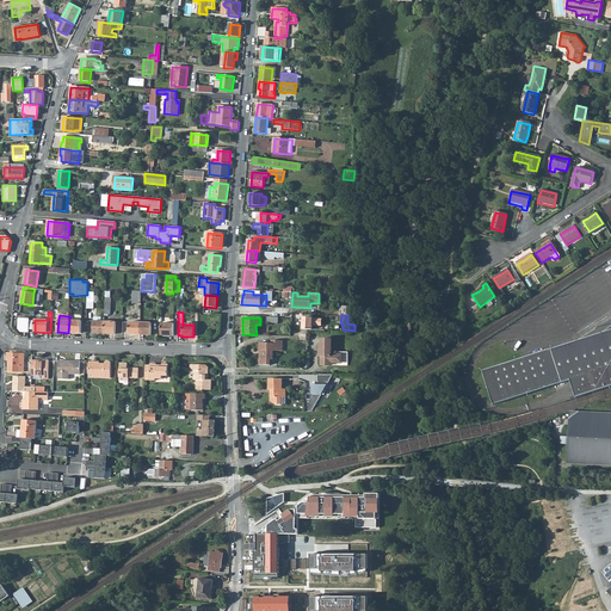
[(303,318),(302,329),(313,329),(313,319),(303,318)]
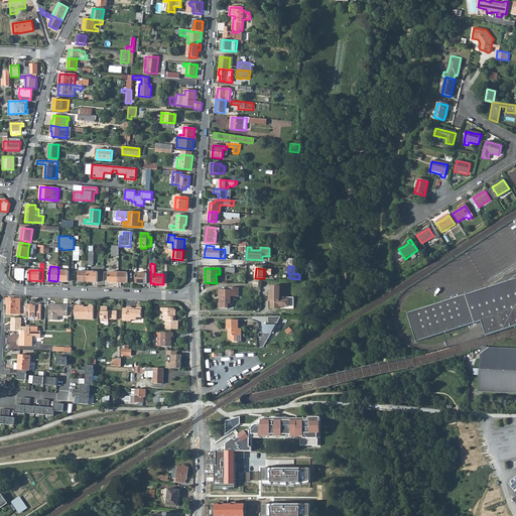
[(25,270),(17,269),(16,277),(17,279),(20,279),(20,280),(25,281),(25,278),(29,278),(29,271),(25,271),(25,270)]
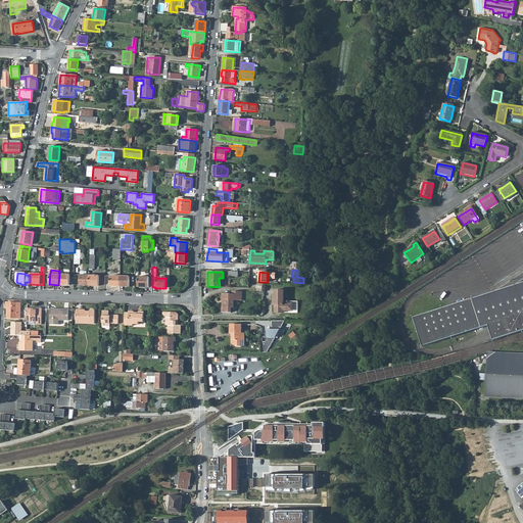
[(69,275),(59,275),(58,285),(69,285),(69,275)]
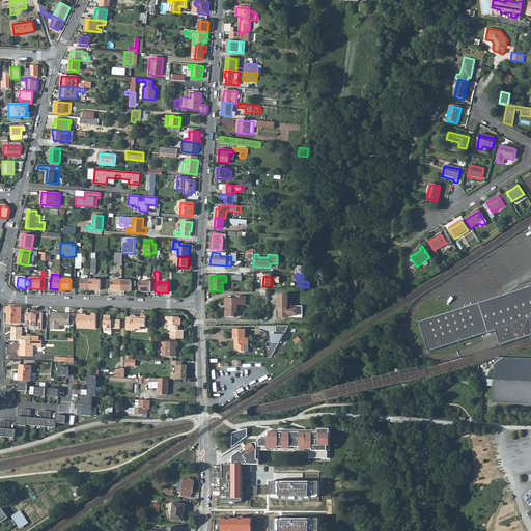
[(81,289),(90,290),(91,280),(81,279),(81,289)]
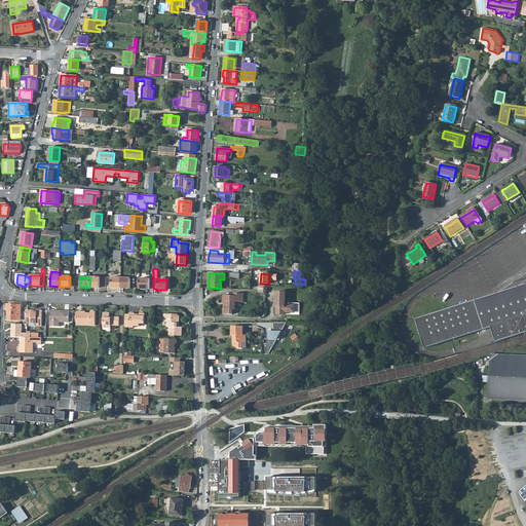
[(100,277),(90,277),(89,288),(99,288),(100,277)]
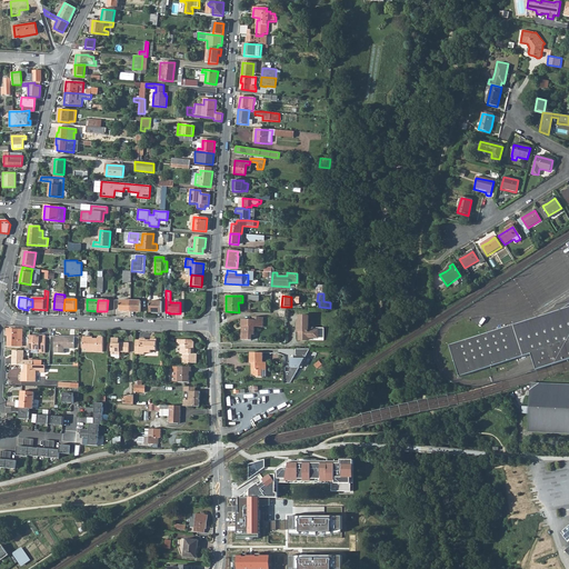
[(120,311),(130,312),(130,301),(120,300),(120,311)]
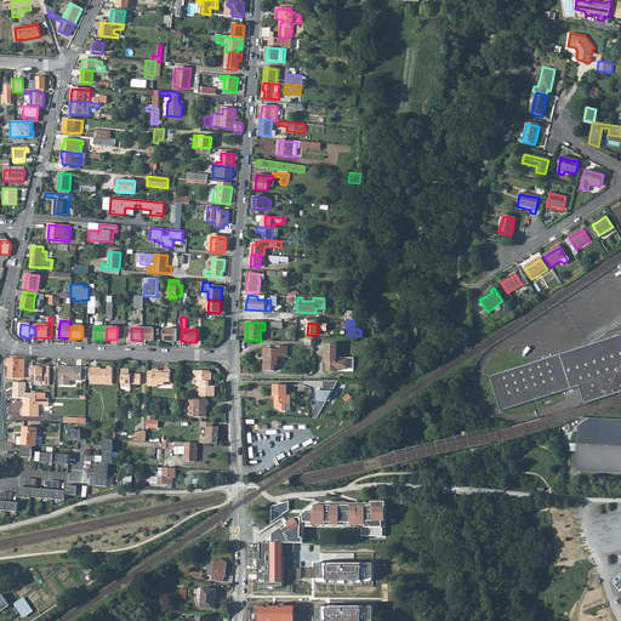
[(154,329),(142,329),(142,341),(153,341),(154,329)]
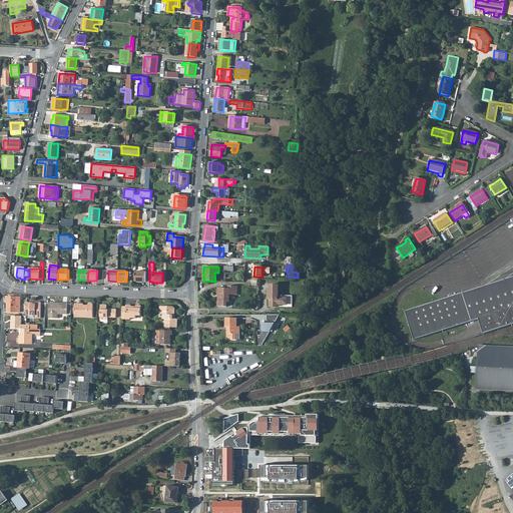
[(145,281),(145,273),(135,272),(134,282),(145,283),(145,281)]
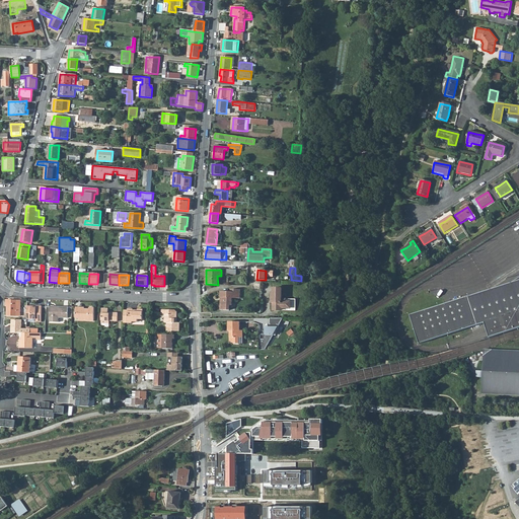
[(477,324),(486,321),(490,337),(518,326),(518,277),(513,282),(468,296),(477,324)]
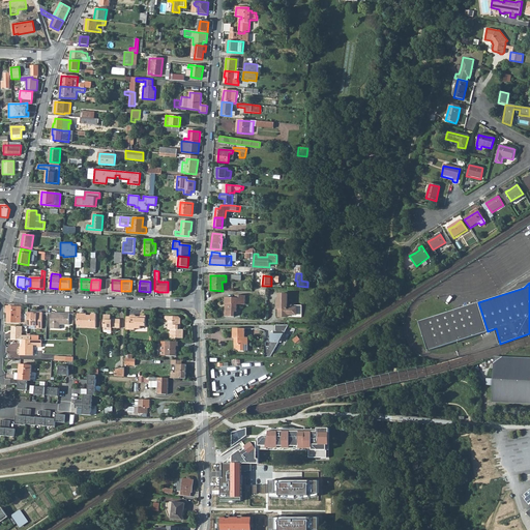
[(288,294),(280,294),(280,299),(278,299),(278,308),(280,308),(282,308),(282,317),(289,317),(289,315),(297,314),(297,307),(293,307),(293,305),(289,305),(288,294)]
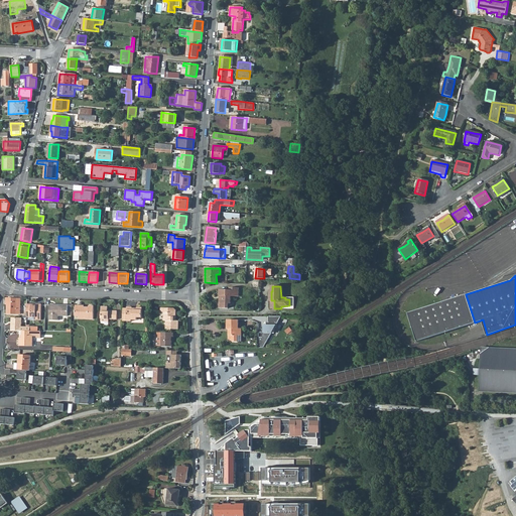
[(230,291),(220,291),(220,297),(221,297),(223,297),(223,300),(221,300),(221,310),(230,309),(230,305),(232,305),(232,298),(240,298),(239,289),(230,289),(230,291)]
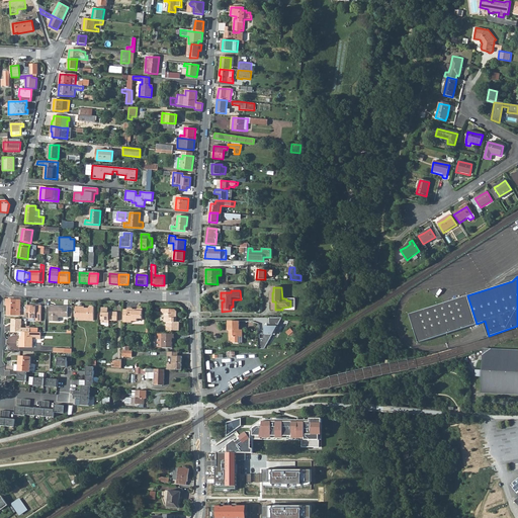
[(467,295),(411,314),(420,342),(477,324),(467,295)]
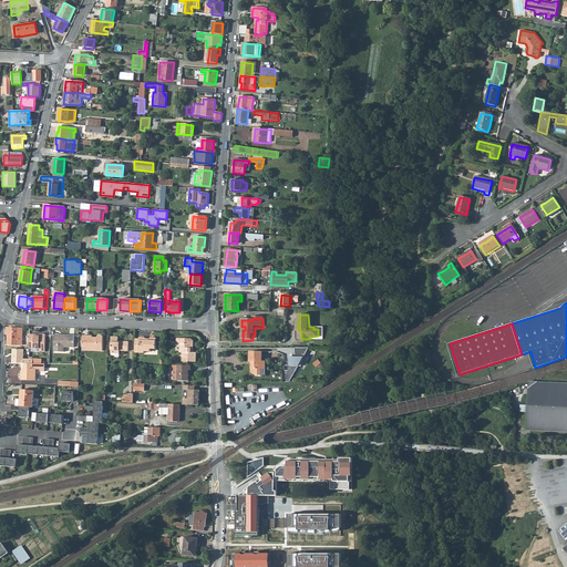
[(22,329),(7,328),(7,334),(8,334),(8,344),(22,346),(22,329)]
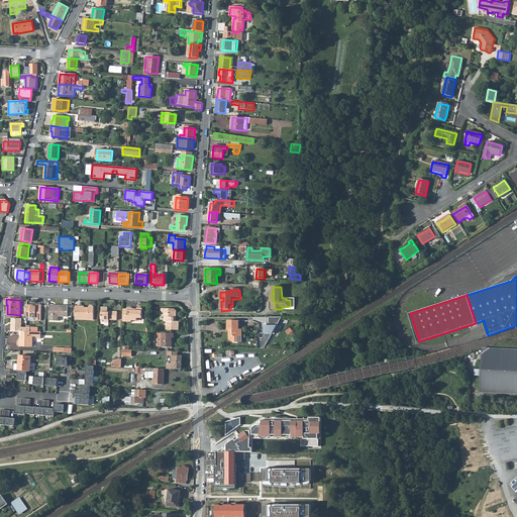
[(41,321),(41,305),(35,305),(35,306),(35,307),(31,307),(31,306),(26,306),(26,319),(36,318),(36,321),(41,321)]
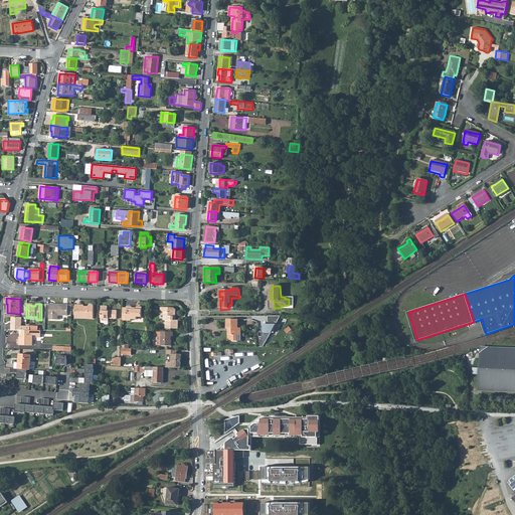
[(62,306),(49,305),(48,315),(49,315),(49,320),(58,320),(58,315),(67,315),(67,305),(63,305),(62,306)]
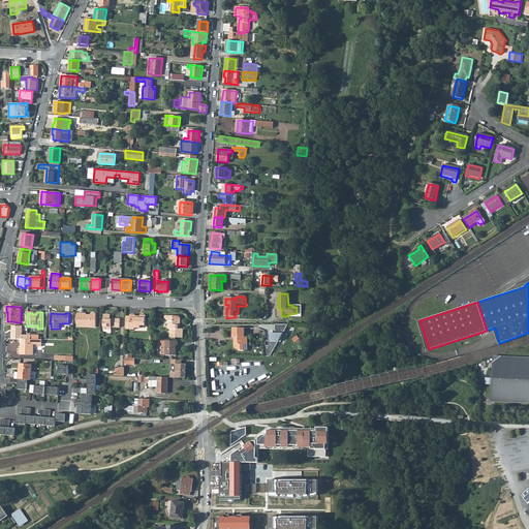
[(86,313),(82,313),(78,313),(78,324),(81,324),(84,324),(85,327),(96,327),(96,314),(92,313),(91,315),(86,315),(86,313)]
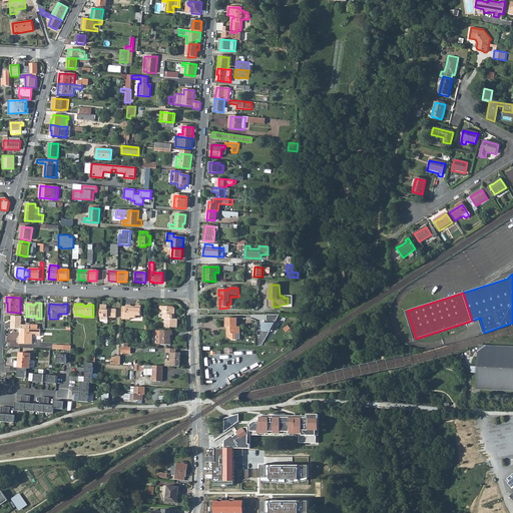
[(107,305),(101,305),(100,322),(104,322),(104,319),(108,320),(108,318),(116,318),(116,309),(110,309),(110,310),(107,310),(107,305)]
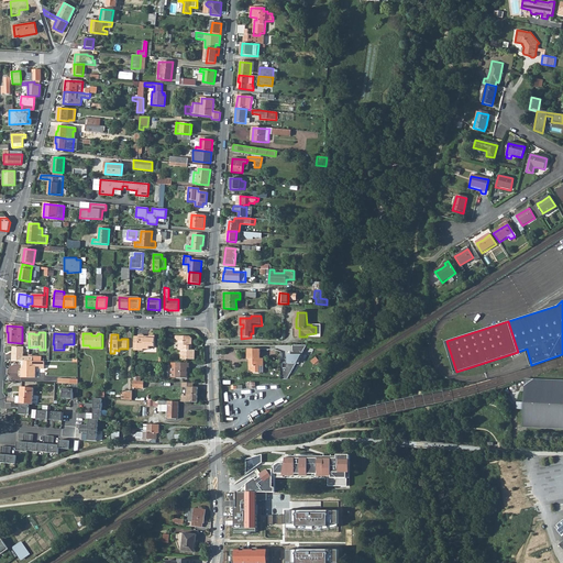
[(139,342),(134,342),(134,350),(143,350),(143,349),(150,349),(150,346),(155,346),(155,335),(150,335),(150,338),(144,338),(144,335),(139,335),(139,337),(139,342)]
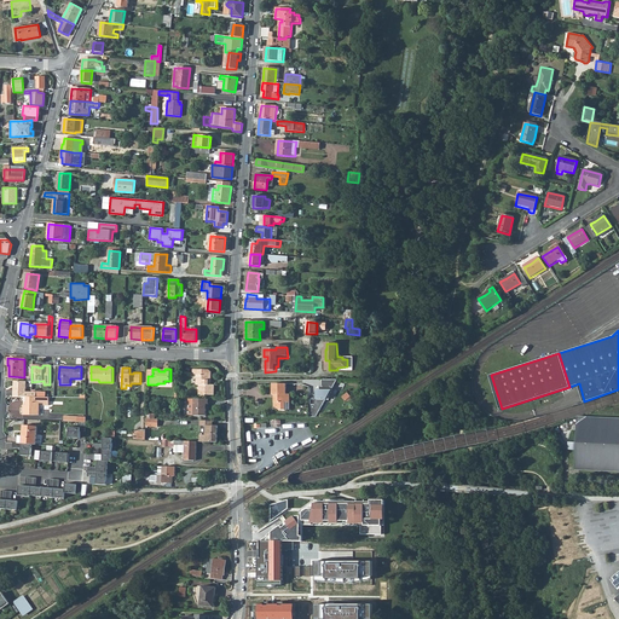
[(209,370),(192,370),(192,375),(197,375),(197,386),(200,386),(200,394),(214,395),(214,385),(212,385),(212,372),(209,370)]
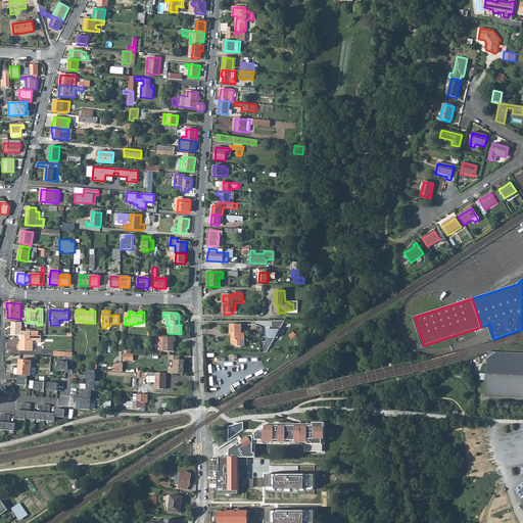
[(262,334),(262,342),(262,352),(267,352),(285,321),(272,321),(272,327),(270,327),(270,330),(266,330),(266,333),(262,334)]
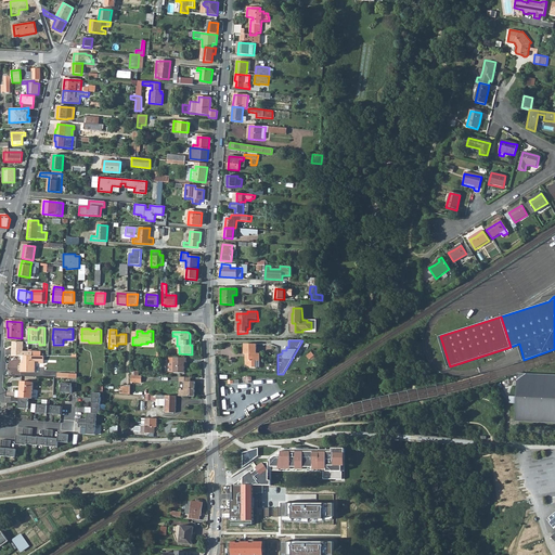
[(23,343),(12,343),(12,357),(24,357),(33,357),(34,352),(23,352),(23,343)]
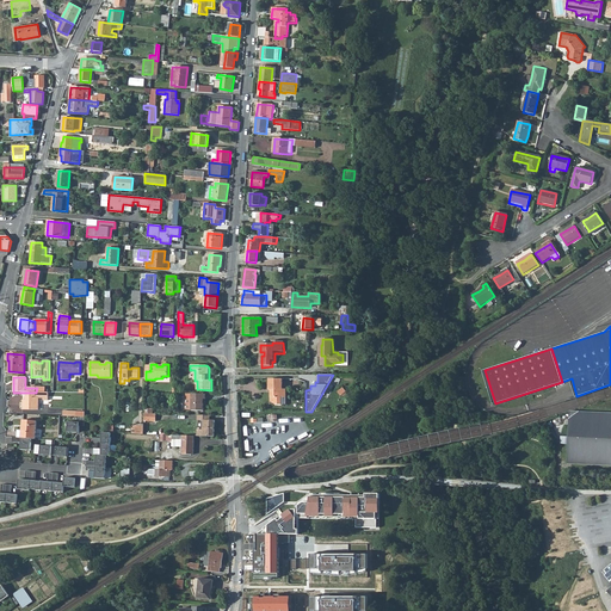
[(283,381),(270,381),(270,392),(273,392),(273,394),(271,395),(272,405),(277,405),(277,407),(282,406),(282,399),(287,399),(287,392),(283,392),(283,381)]
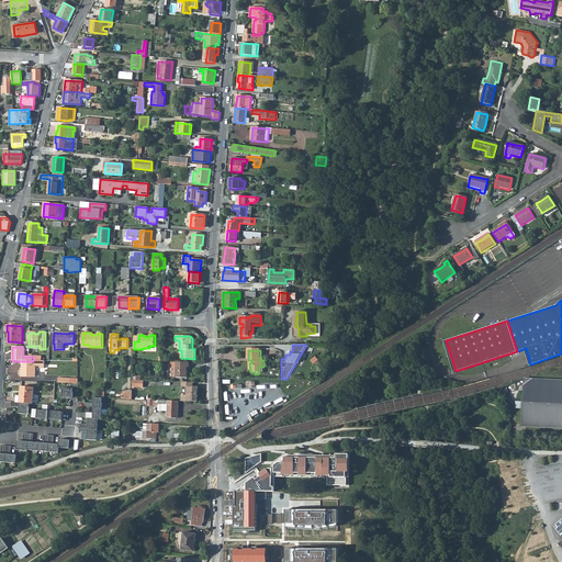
[(45,369),(45,362),(42,362),(33,361),(24,361),(24,368),(21,368),(21,377),(35,378),(35,367),(40,367),(40,369),(45,369)]
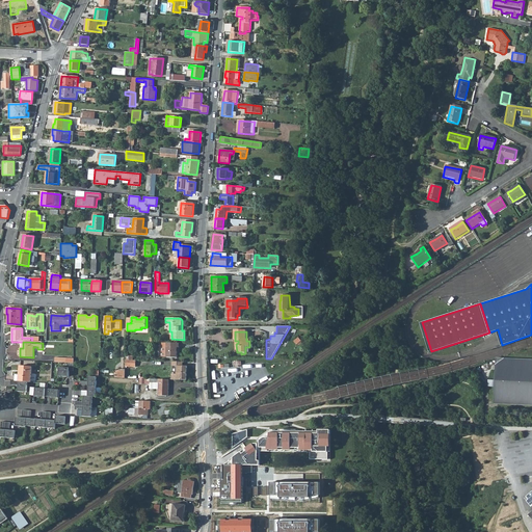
[(180,348),(180,343),(165,343),(164,348),(167,348),(167,357),(178,358),(178,356),(178,348),(180,348)]
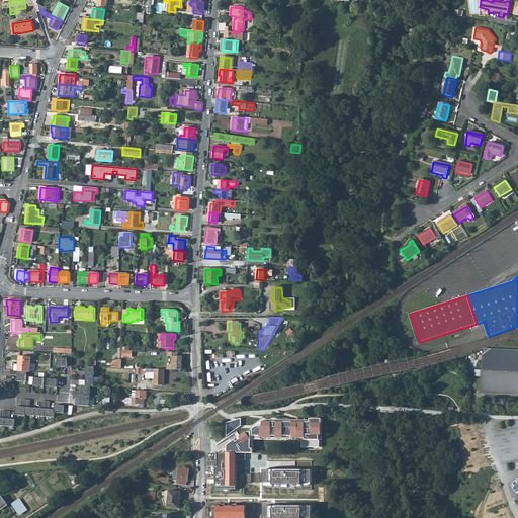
[(482,361),(481,394),(517,395),(517,350),(486,349),(486,351),(482,350),(481,361),(482,361)]
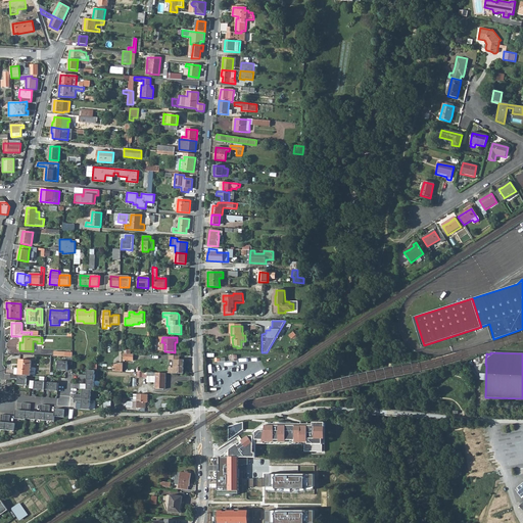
[(58,370),(67,370),(68,366),(72,366),(73,358),(68,358),(68,362),(58,362),(58,370)]
